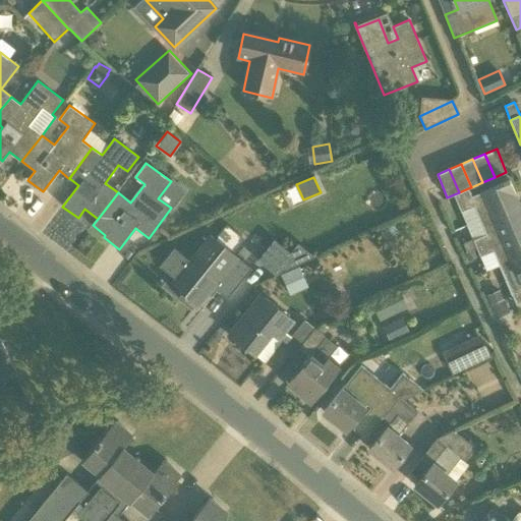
[(480,220),(520,204),(510,180),(471,196),(468,188),(459,192),(454,194),(461,212),(474,206),(480,220)]
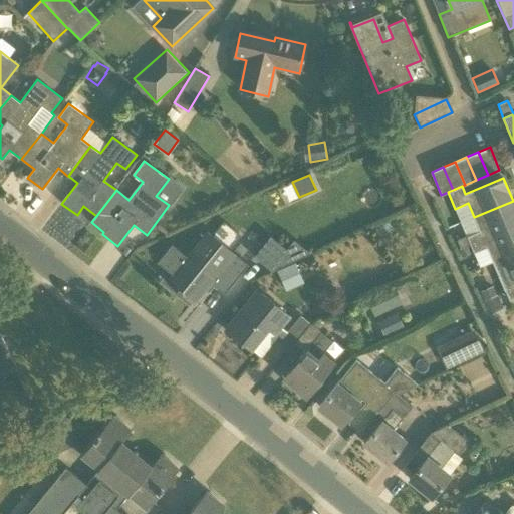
[(470,245),(513,226),(513,203),(513,201),(474,217),(480,231),(457,241),(461,249),(467,246),(470,245)]
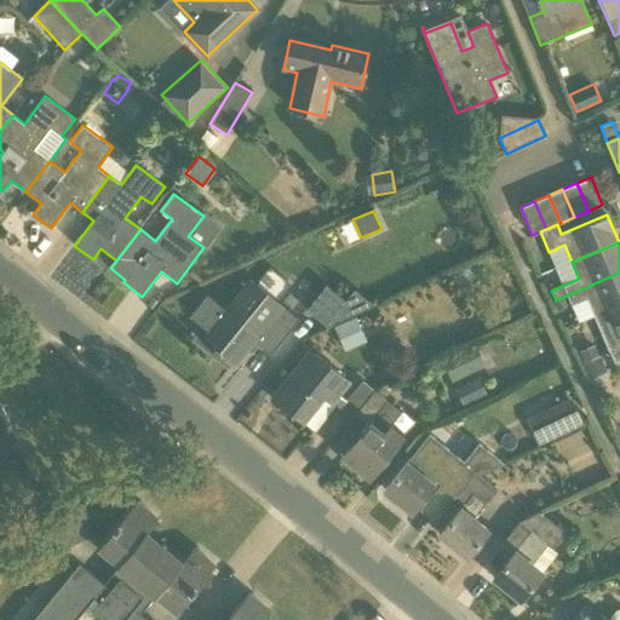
[(468,281),(463,270),(453,275),(458,286),(468,281)]
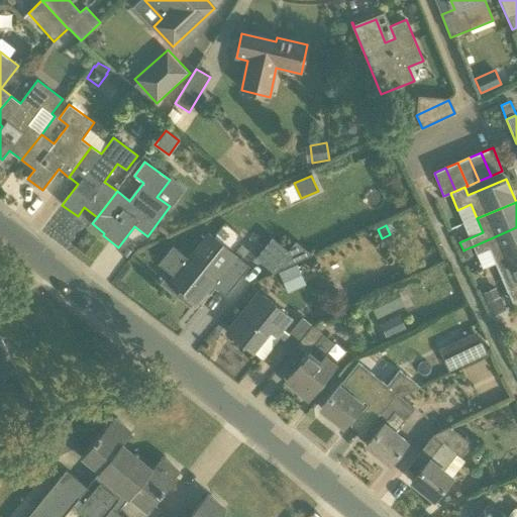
[(496,263),(516,253),(516,227),(473,246),(477,254),(490,249),(496,263)]
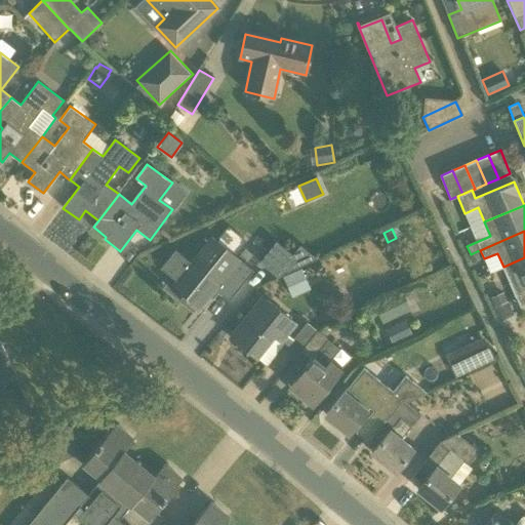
[(230,300),(247,279),(252,271),(247,266),(211,238),(205,246),(192,263),(177,281),(171,289),(185,300),(186,299),(198,309),(214,288),(230,300)]
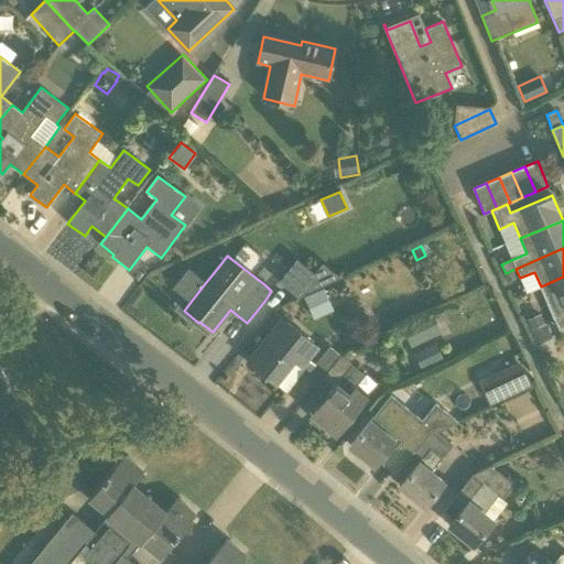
[(297,260),(280,282),(299,297),(339,278),(322,264),(314,274),(297,260)]
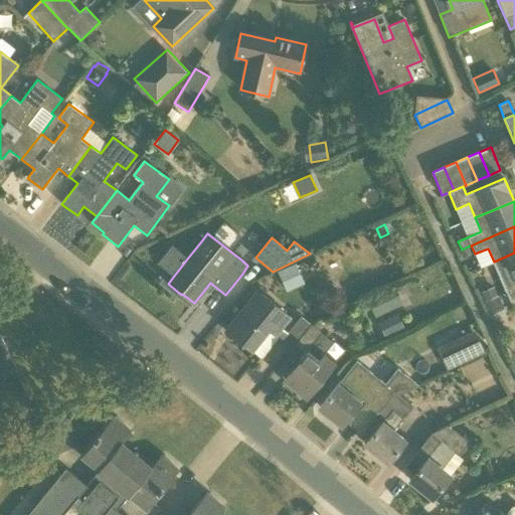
[(174,276),(188,258),(172,244),(157,263),(174,276)]
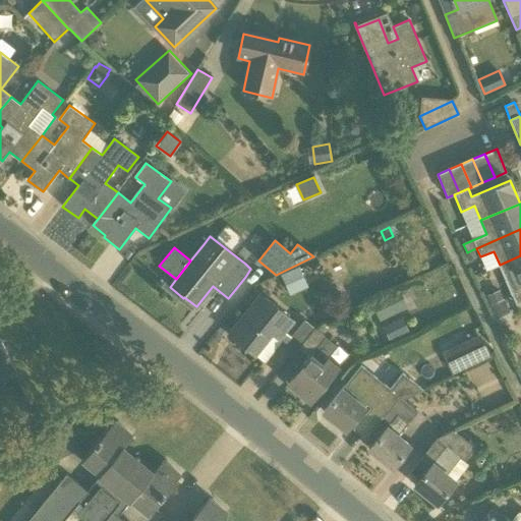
[(473,249),(467,252),(465,253),(468,261),(477,257),(473,249)]
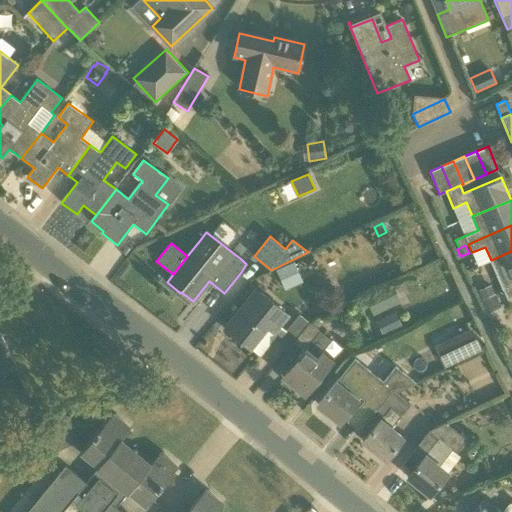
[(511,251),(491,260),(504,290),(511,286),(511,251)]
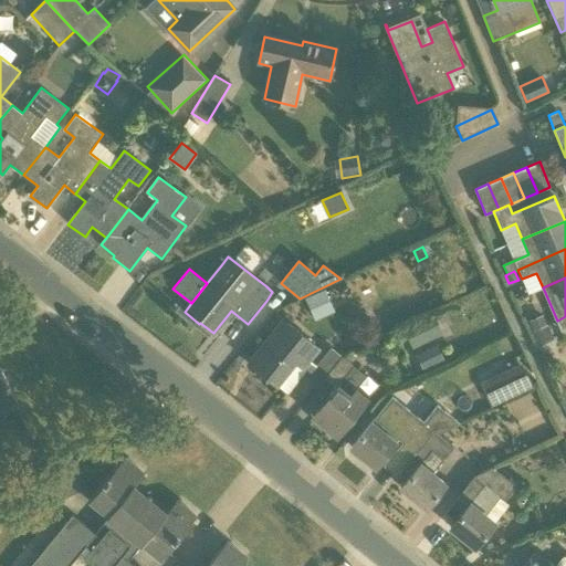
[(315,318),(335,310),(326,290),(306,297),(315,318)]
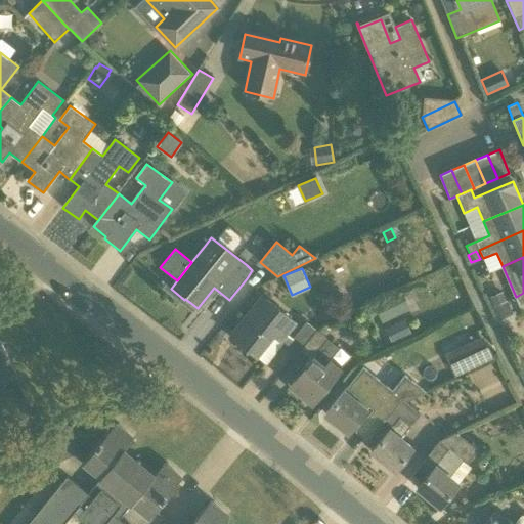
[(384,321),(410,309),(402,291),(375,303),(384,321)]
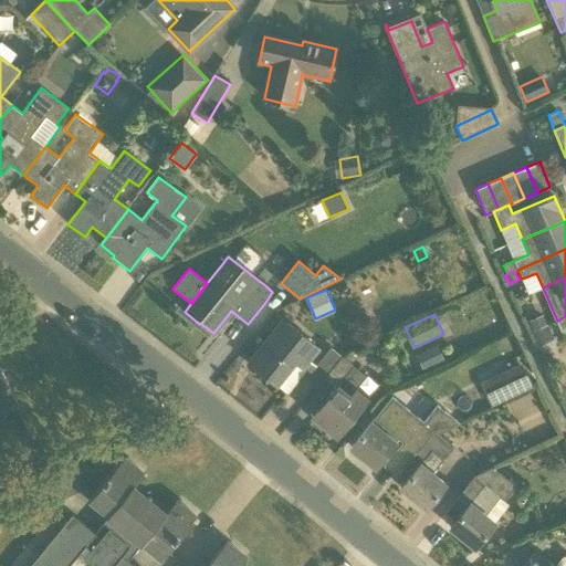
[(533,331),(547,325),(543,315),(528,322),(533,331)]
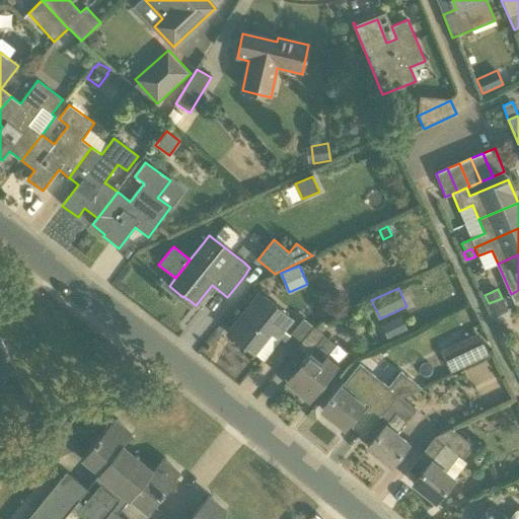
[(272,331),(279,338),(293,319),(260,293),(227,334),(241,345),(240,346),(244,350),(246,348),(253,354),(272,331)]
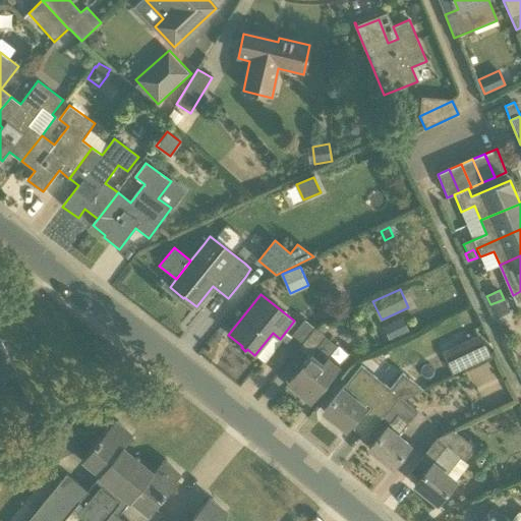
[(497,319),(510,312),(504,299),(490,304),(497,319)]
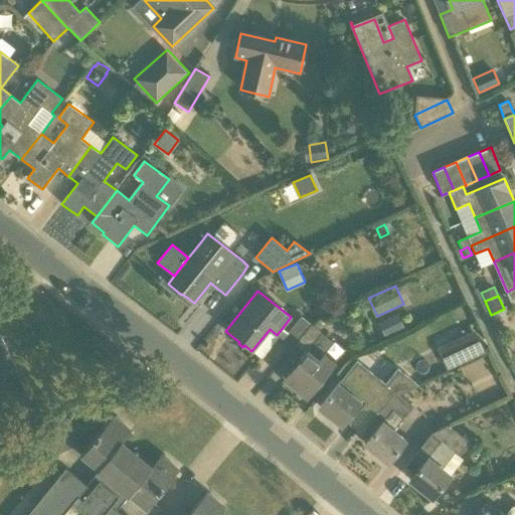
[(294,348),(297,344),(311,325),(302,317),(289,333),(284,340),(294,348)]
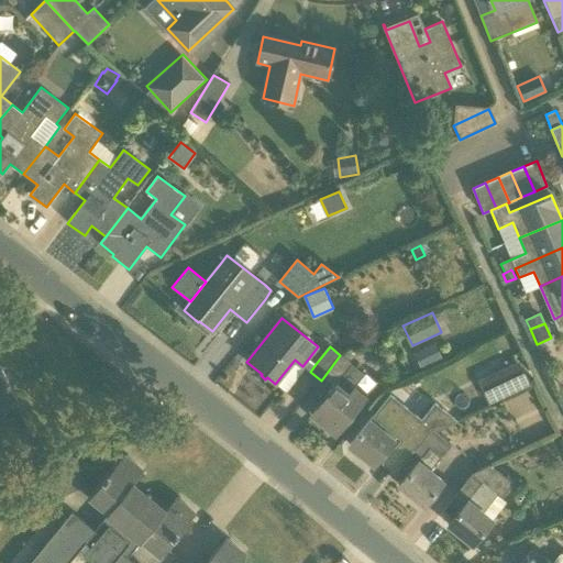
[(340,355),(324,376),(335,385),(311,414),(327,427),(328,424),(337,431),(334,433),(335,433),(365,397),(354,388),(365,375),(340,355)]
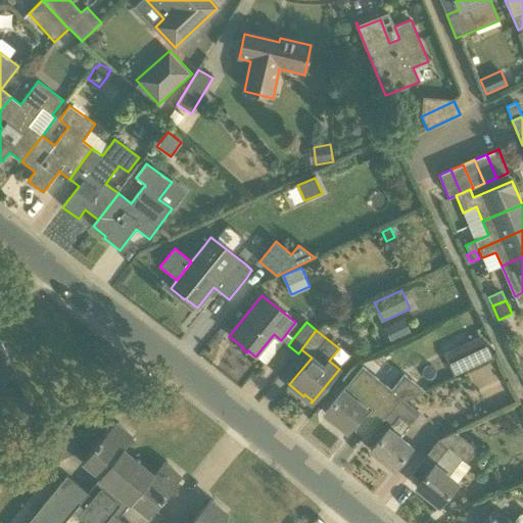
[(455,376),(493,358),(483,336),(444,353),(455,376)]
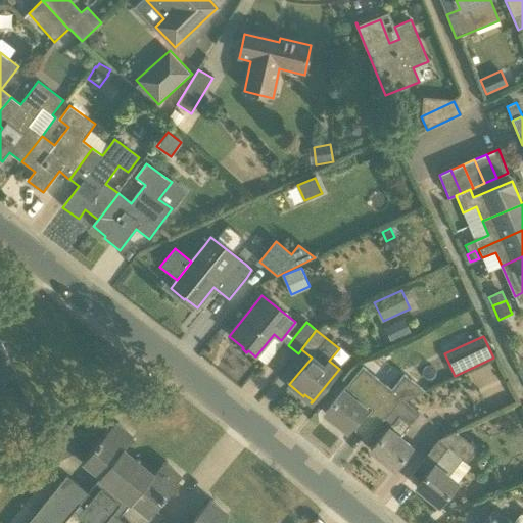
[(0,395),(7,392),(2,381),(16,374),(1,340),(0,340),(0,395)]
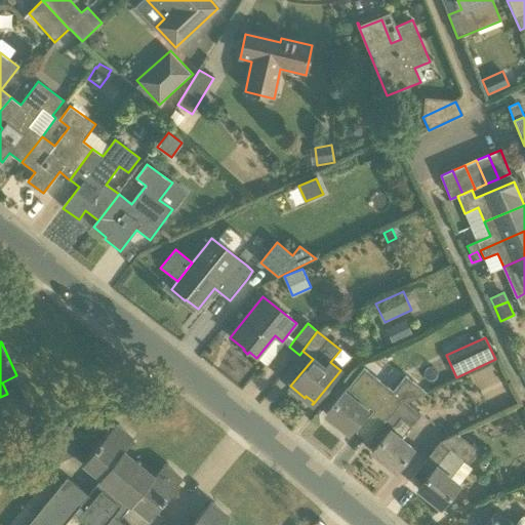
[(482,388),(503,381),(497,364),(477,370),(482,388)]
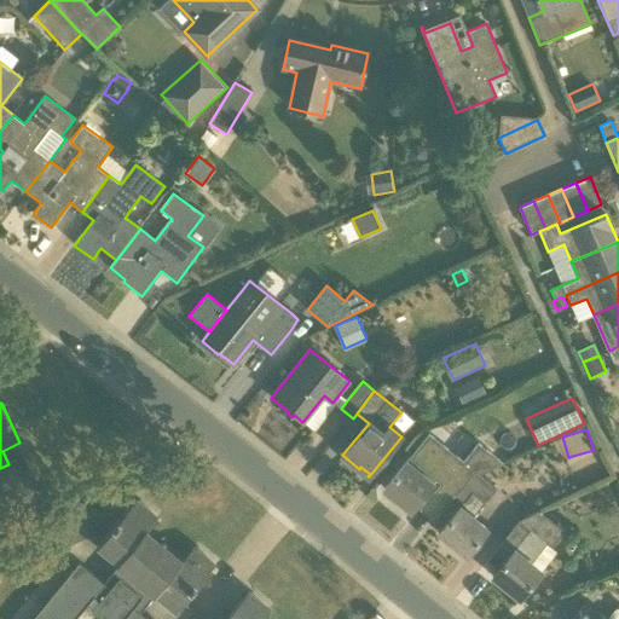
[(467,481),(479,475),(502,463),(479,444),(463,461),(428,434),(417,447),(385,489),(411,510),(435,480),(456,496),(467,481)]
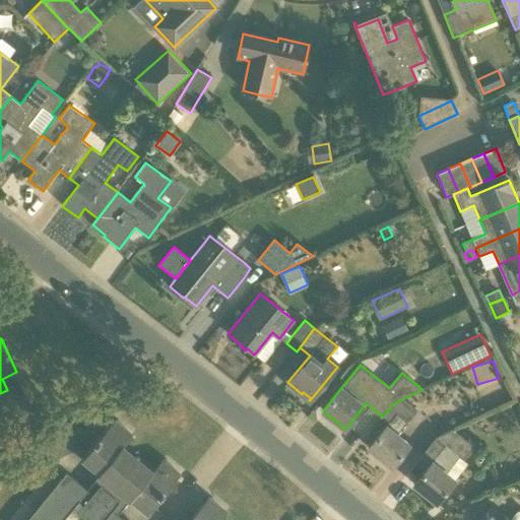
[(392,404),(383,416),(389,421),(368,448),(392,467),(410,445),(398,435),(417,411),(402,399),(392,404)]
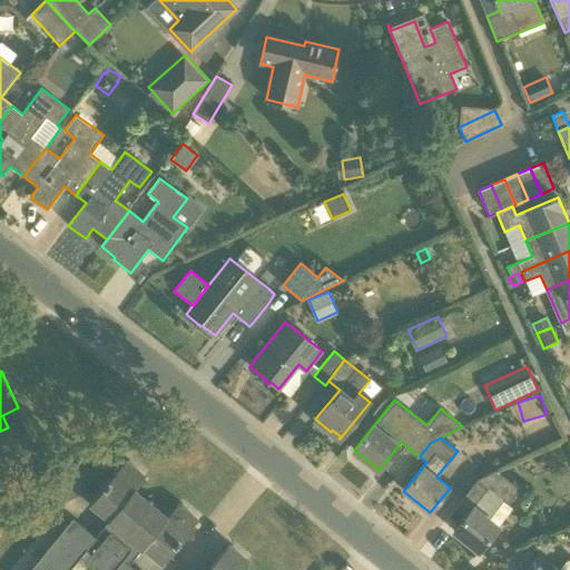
[(69,569),(87,549),(91,553),(85,562),(92,569),(96,569),(150,504),(135,490),(145,478),(125,461),(90,504),(109,520),(108,521),(96,537),(72,518),(30,569),(69,569)]
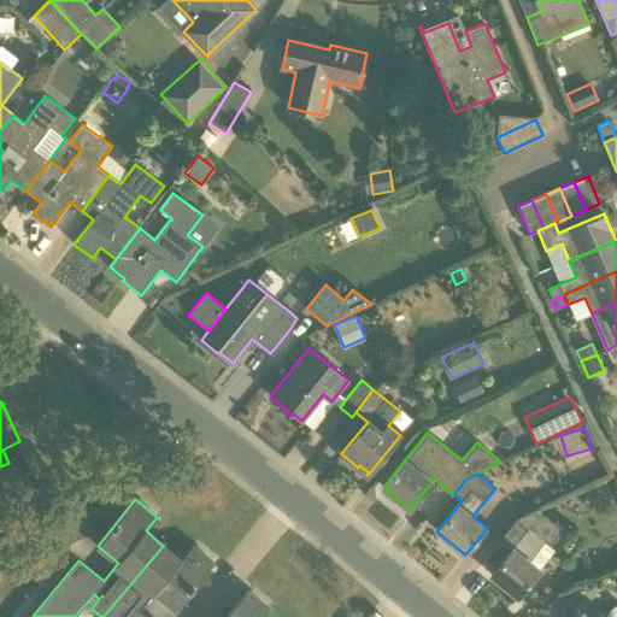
[(518,597),(539,570),(554,551),(550,546),(563,530),(538,509),(518,518),(501,540),(512,550),(491,575),(518,597)]
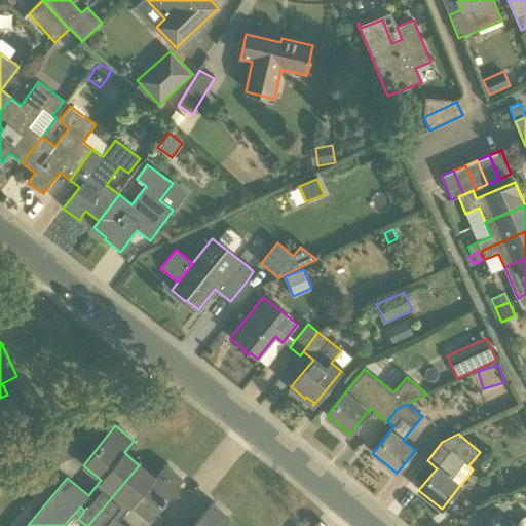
[(154,478),(139,465),(88,525),(124,525),(119,521),(130,506),(132,506),(133,505),(150,520),(182,480),(164,465),(154,478)]
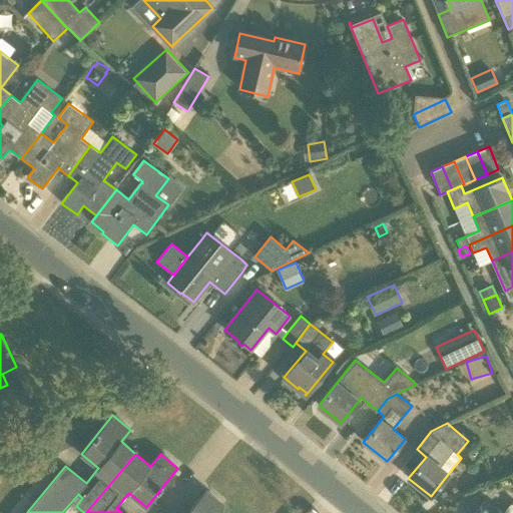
[(217,512),(223,506),(205,491),(187,512),(217,512)]
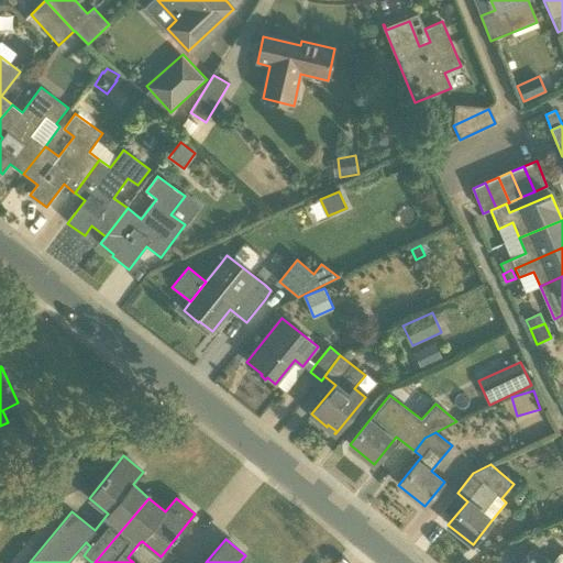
[(532,550),(520,562),(562,562),(562,553),(560,554),(552,562),(550,562),(544,558),(543,559),(532,550)]
